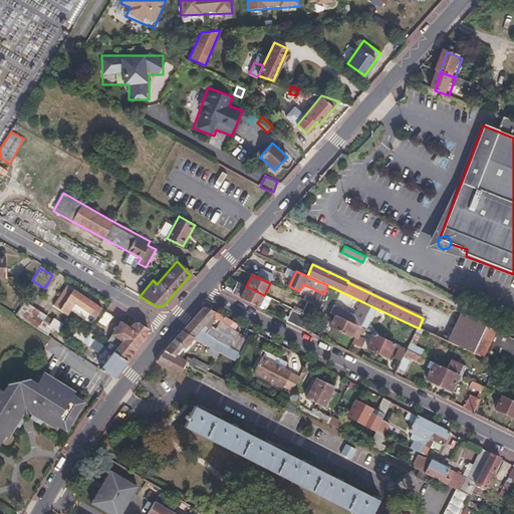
[(237,282),(231,293),(258,306),(264,295),(246,286),(237,282)]
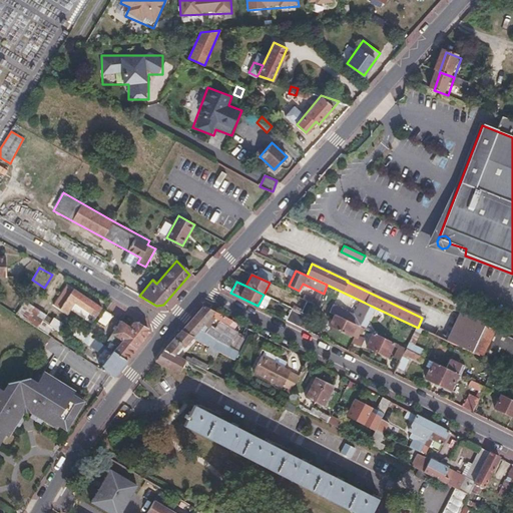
[(92,322),(102,308),(67,284),(54,305),(66,314),(74,303),(84,310),(81,314),(92,322)]
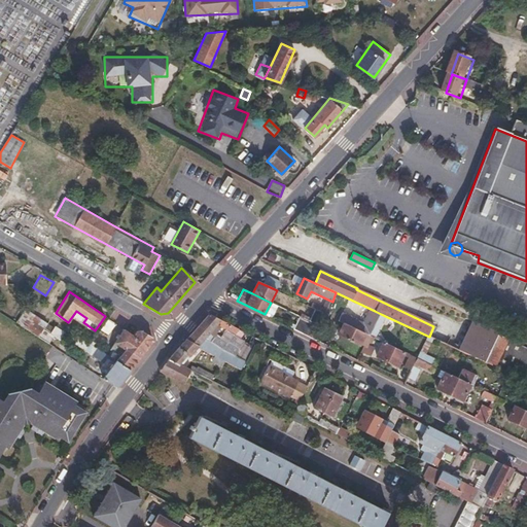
[(309,321),(303,332),(310,337),(316,324),(321,313),(311,308),(307,316),(302,314),(300,317),(309,321)]
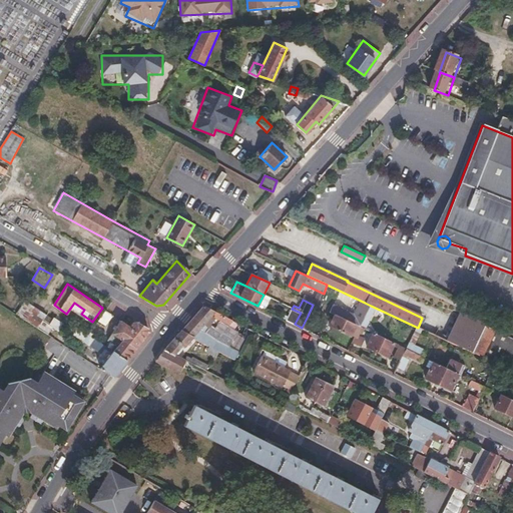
[(330,325),(355,337),(360,327),(371,306),(365,303),(354,325),(335,316),(330,325)]
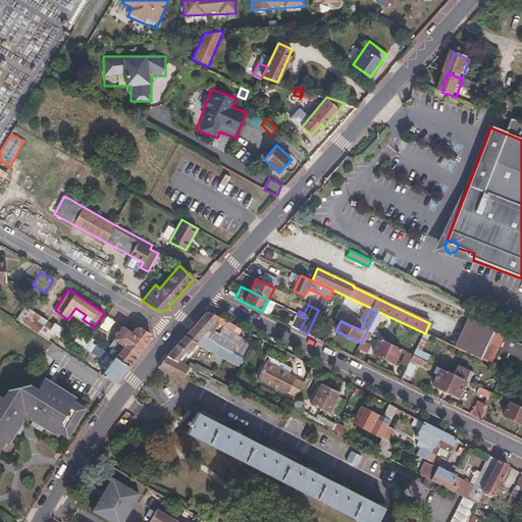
[(22,323),(28,326),(36,313),(32,310),(22,323)]
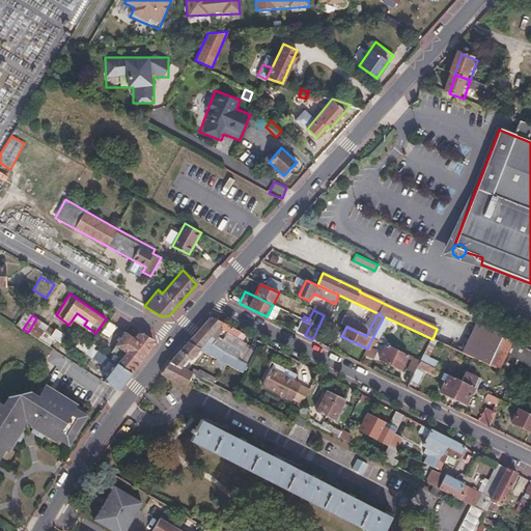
[(211,316),(189,342),(200,348),(217,358),(236,368),(240,362),(228,356),(213,344),(217,339),(212,336),(219,329),(243,341),(248,335),(213,316),(211,316)]
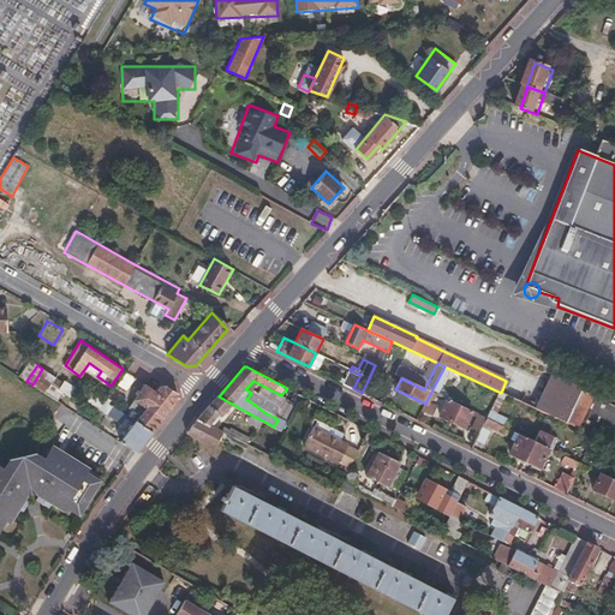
[(33,384),(47,394),(53,386),(49,384),(54,376),(42,369),(33,384)]
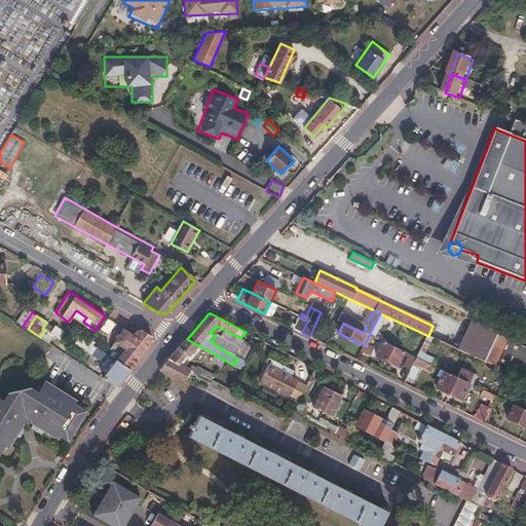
[(299,316),(293,328),(302,332),(308,321),(299,316)]
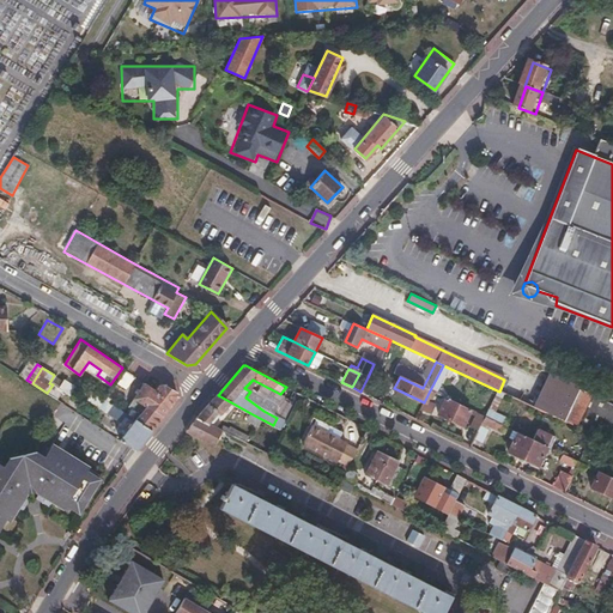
[(134,377),(127,372),(117,383),(126,389),(134,377)]
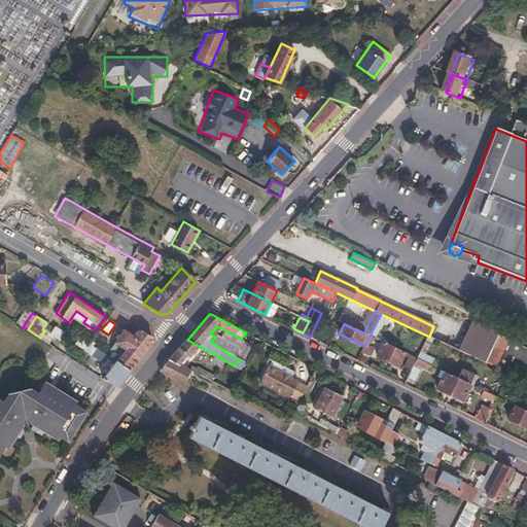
[(523,380),(526,370),(526,347),(498,335),(499,332),(473,321),(460,350),(523,380)]
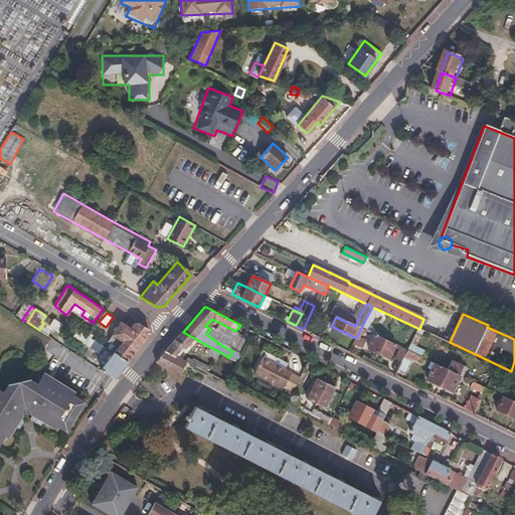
[(309,317),(303,329),(310,332),(316,321),(309,317)]
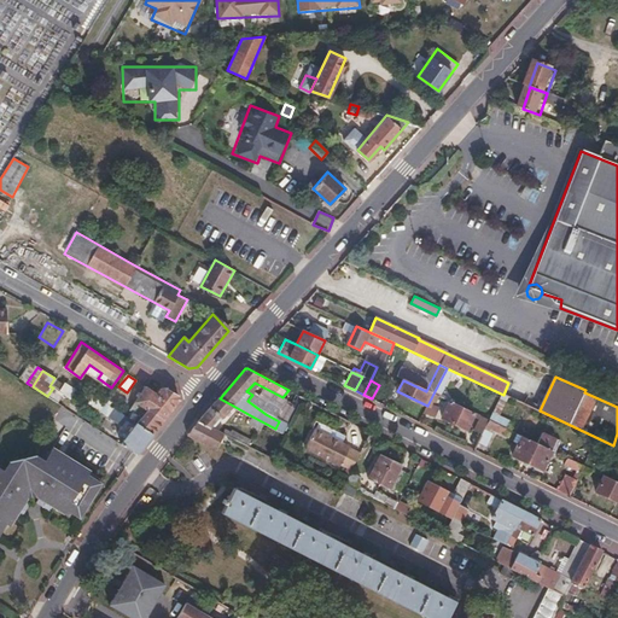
[(139,401),(165,419),(180,401),(179,396),(164,388),(161,389),(157,392),(145,386),(130,409),(132,412),(134,408),(139,401)]
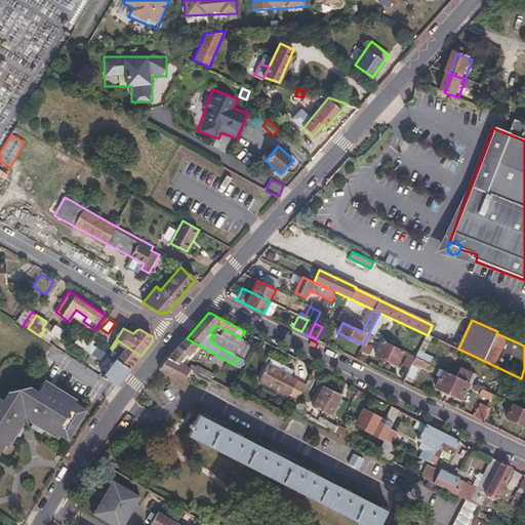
[(368,334),(363,345),(366,346),(367,341),(370,342),(373,336),(368,334)]
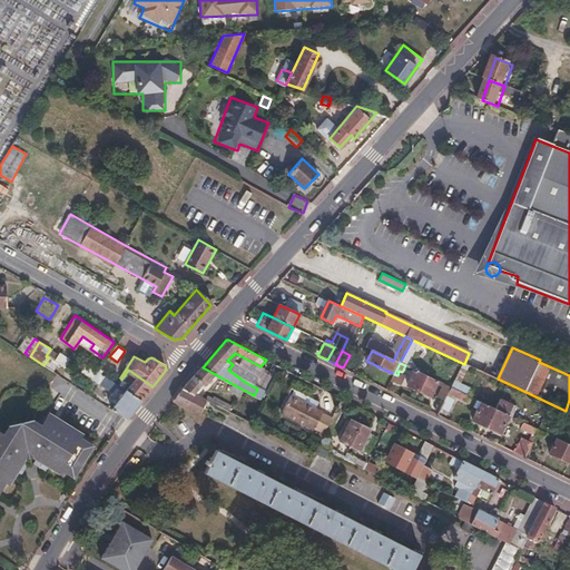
[(203,367),(184,389),(194,393),(200,385),(204,387),(215,374),(203,367)]
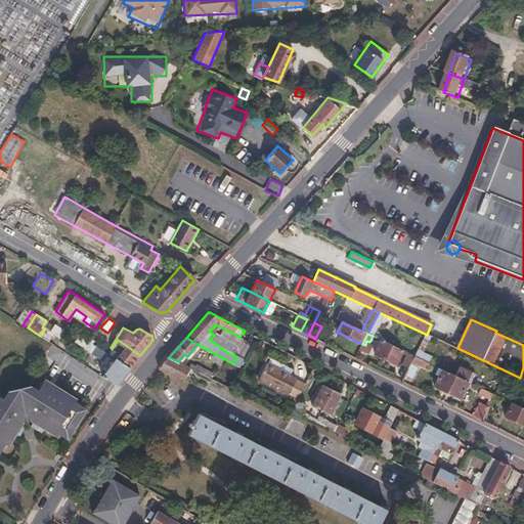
[(116,358),(130,368),(140,355),(118,340),(114,346),(121,351),(116,358)]
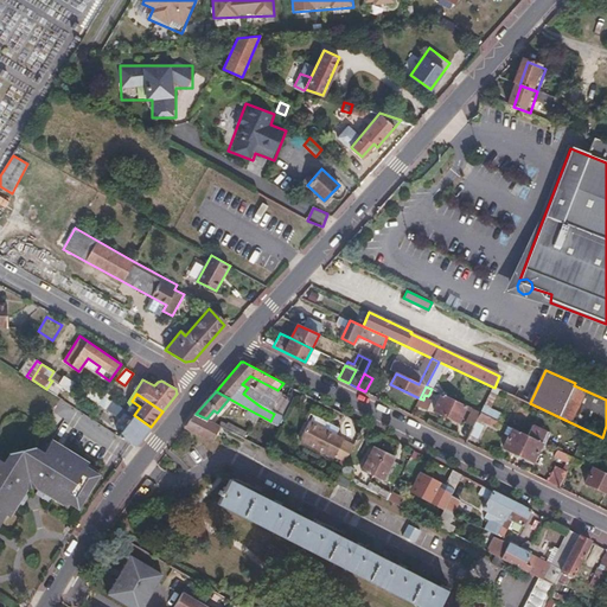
[(459,422),(467,407),(442,394),(434,410),(459,422)]
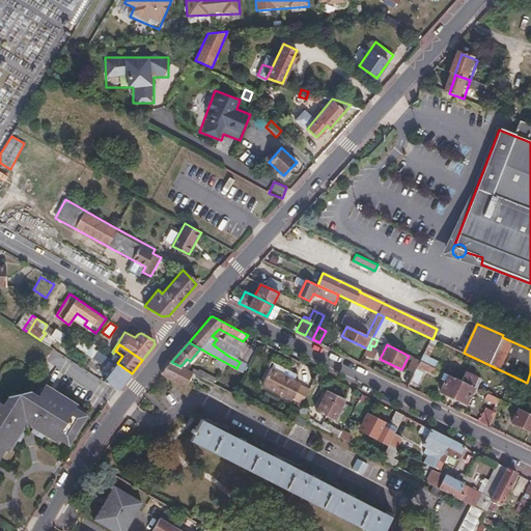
[(232,348),(228,356),(240,362),(244,355),(232,348)]
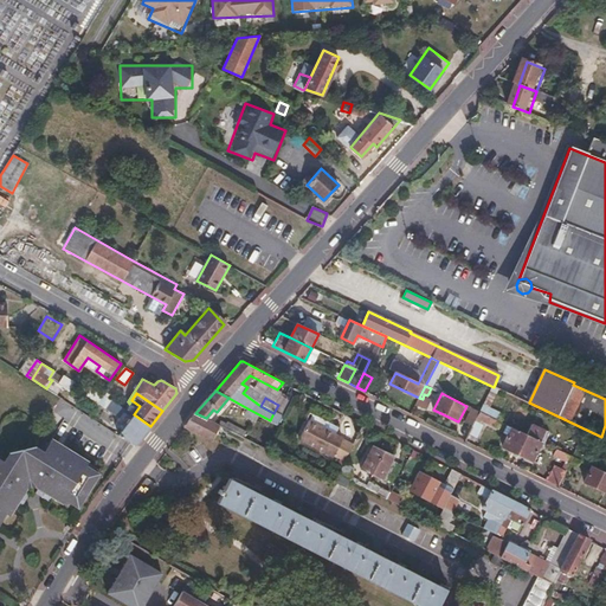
[(464,421),(474,426),(477,419),(481,412),(470,407),(464,421)]
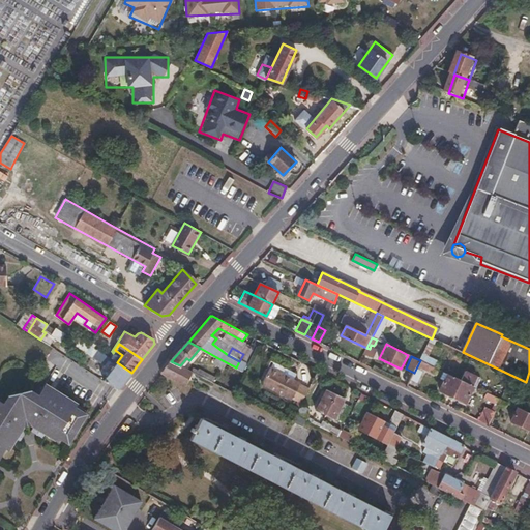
[(223,369),(226,362),(216,358),(213,363),(223,369)]
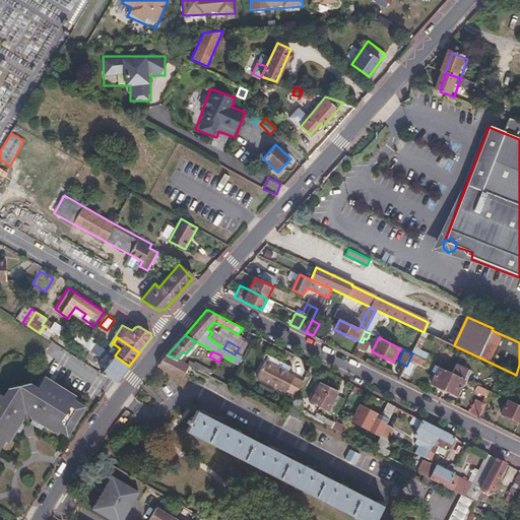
[(425,361),(412,353),(409,360),(423,366),(425,361)]
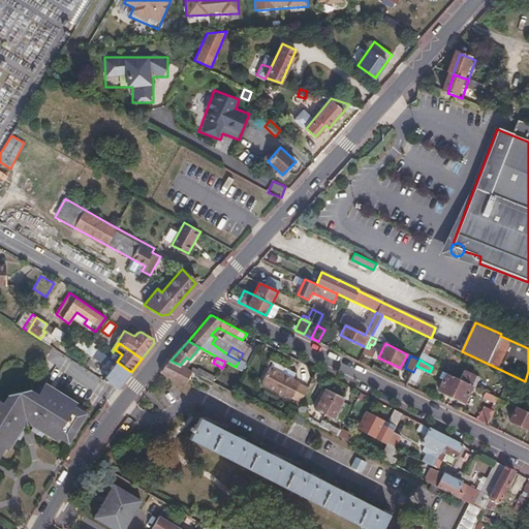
[(170,361),(160,374),(185,385),(191,371),(180,365),(170,361)]
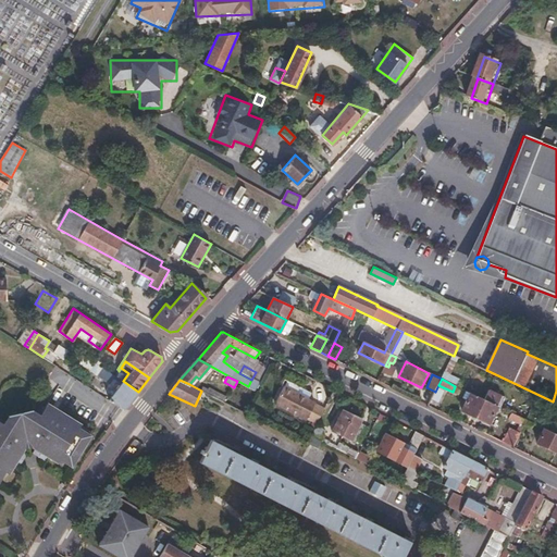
[(109,400),(124,409),(138,392),(123,381),(109,400)]
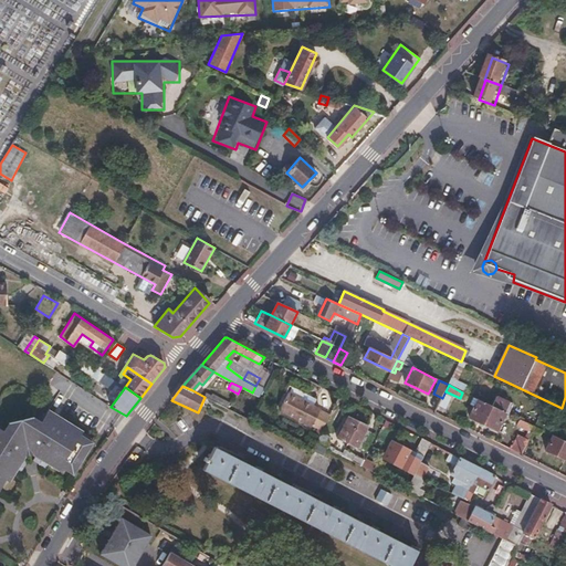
[(213,391),(209,397),(224,409),(229,404),(213,391)]
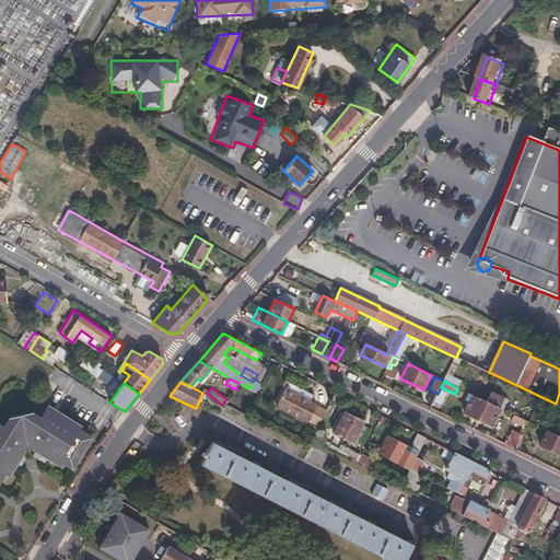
[(315,406),(315,405),(283,388),(275,406),(305,422),(307,419),(319,426),(327,411),(315,406)]
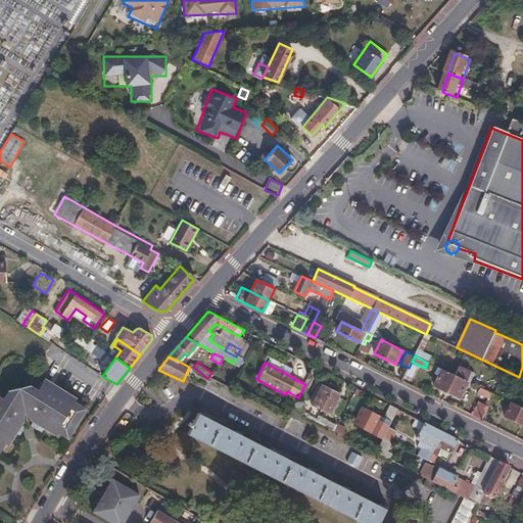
[(434,385),(446,391),(455,376),(441,370),(439,374),(434,385)]
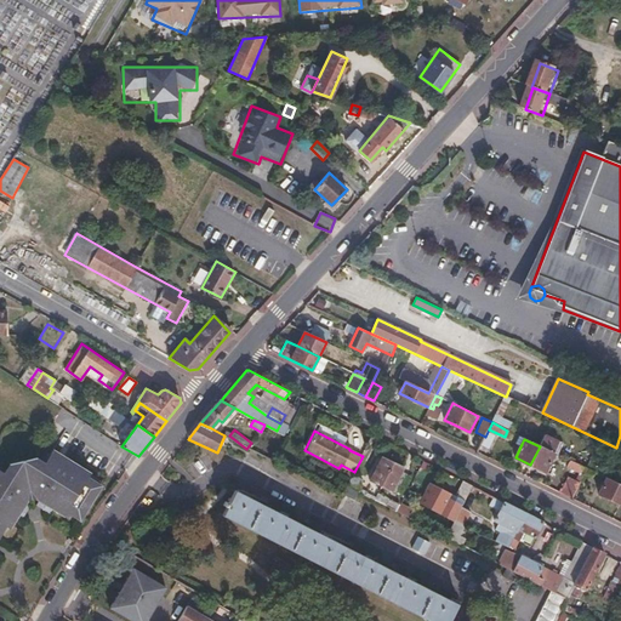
[(540,446),(530,465),(545,472),(554,454),(540,446)]
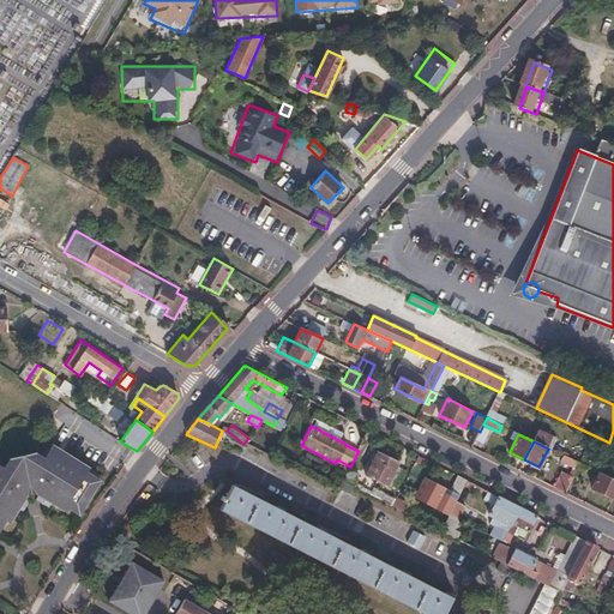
[(593,488),(613,498),(613,497),(613,477),(608,475),(613,463),(613,445),(593,488)]
